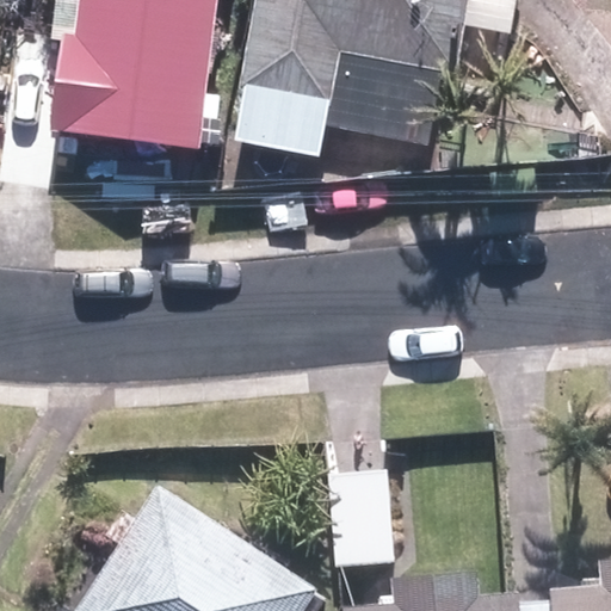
[(80,0),(75,36),(61,35),(49,131),(198,150),(216,0),(80,0)]
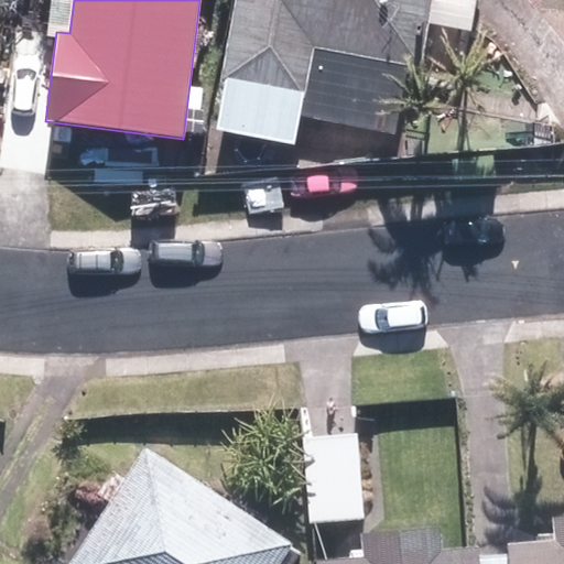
[(235,0),(219,85),(225,86),(216,131),(292,144),(297,117),(397,136),(409,69),(418,71),(430,0),(235,0)]
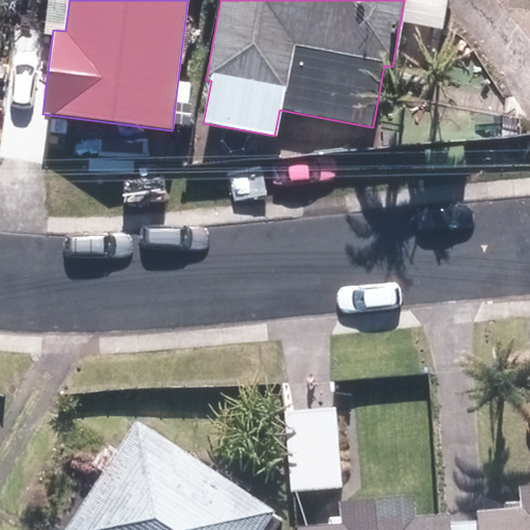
[(334,409),(286,414),(293,492),(342,487),(334,409)]
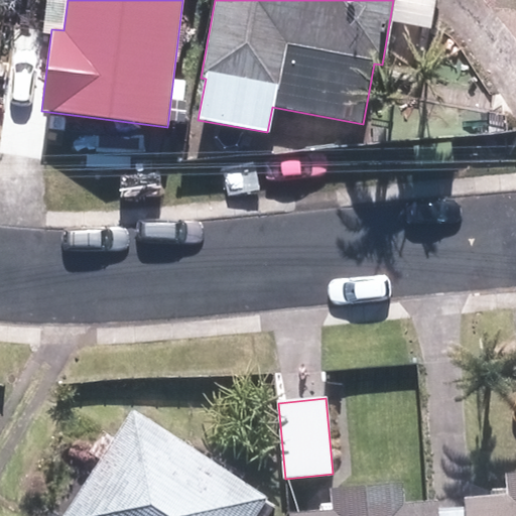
[(134,413),(65,515),(258,515),(268,502),(134,413)]
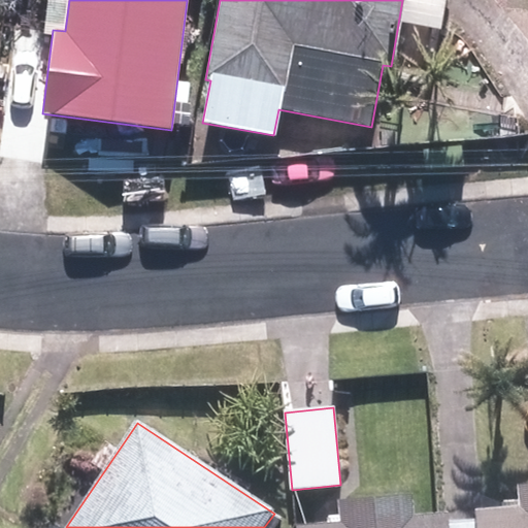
[(475,513),(476,527),(527,527),(527,485),(516,487),(518,508),(475,513)]
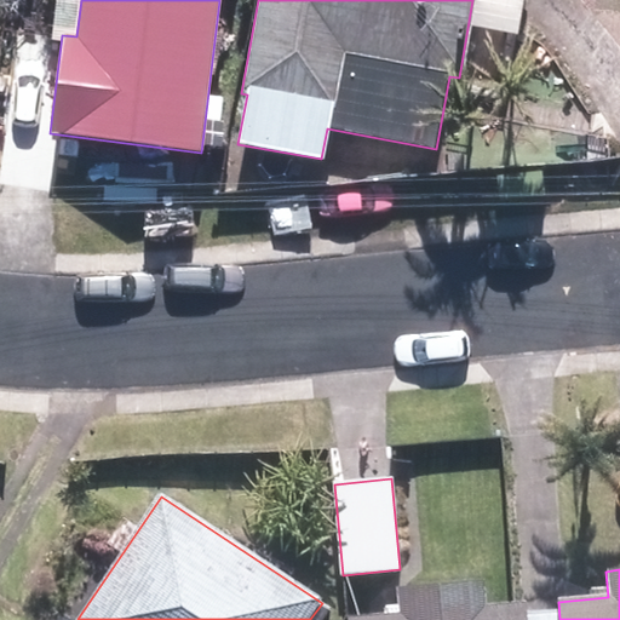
[(483,608),(481,581),(395,589),(397,615),(345,619),(522,619),(521,604),(483,608)]
